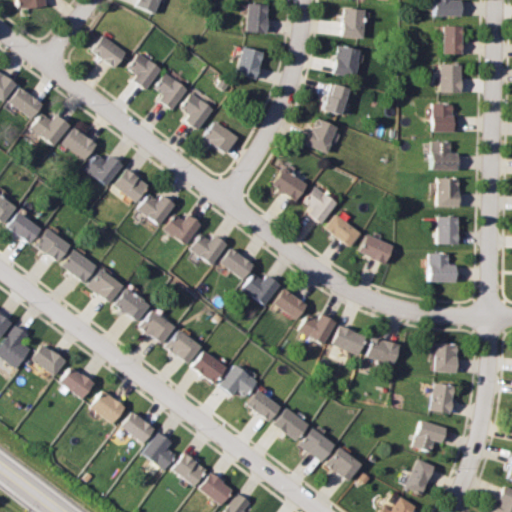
[(155,12),(158,0),(137,0),(136,6),(155,12)]
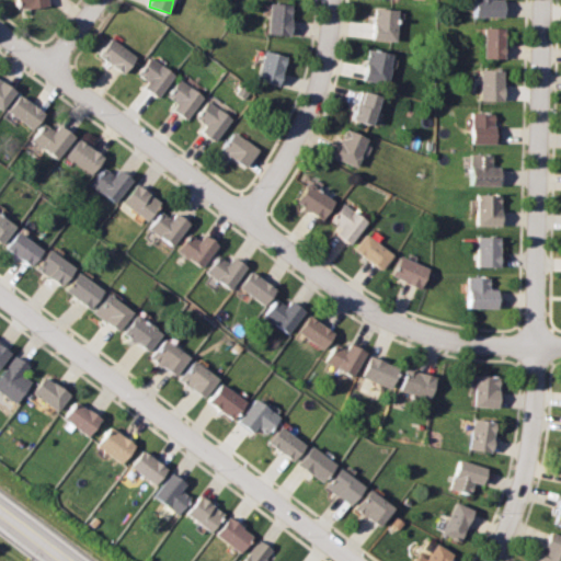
[(473,0),(473,16),(504,16),(504,0),(473,0)]
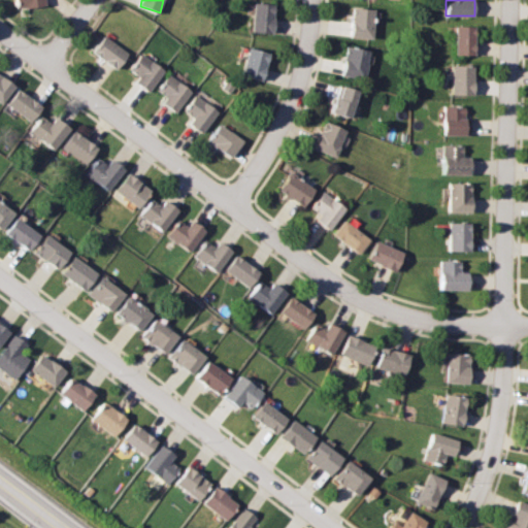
[(273,33),(276,4),(255,1),(252,30),(273,33)]
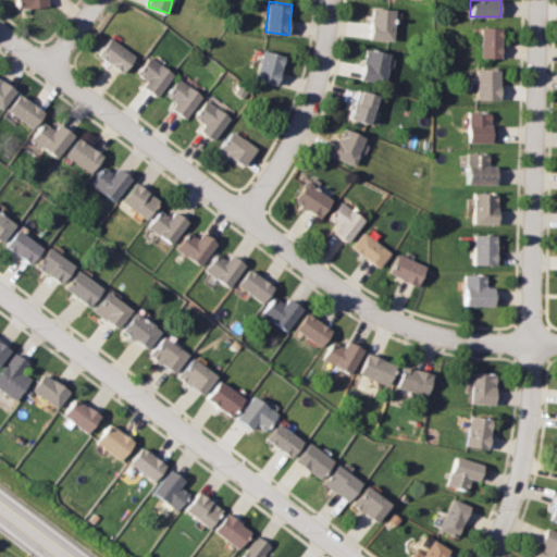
[(393,39),(393,8),(369,8),(369,39),(393,39)]
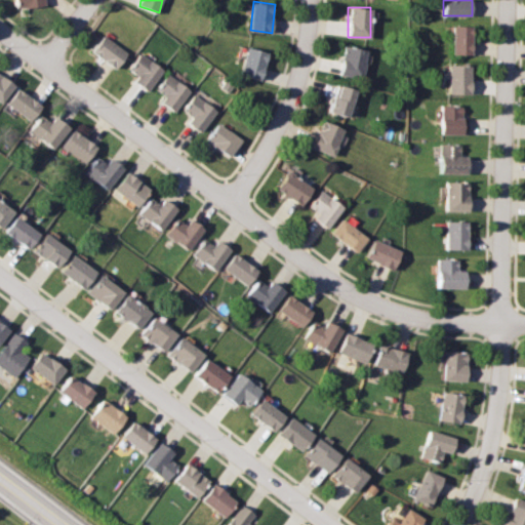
[(452,26),(452,54),(472,54),(472,26),(452,26)]
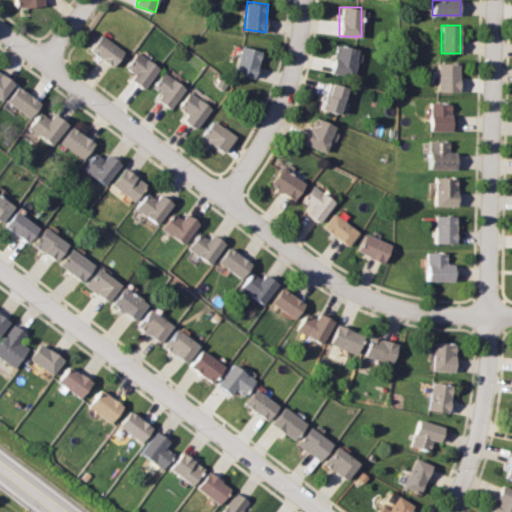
[(89,49),(114,66),(125,51),(100,33),(89,49)]
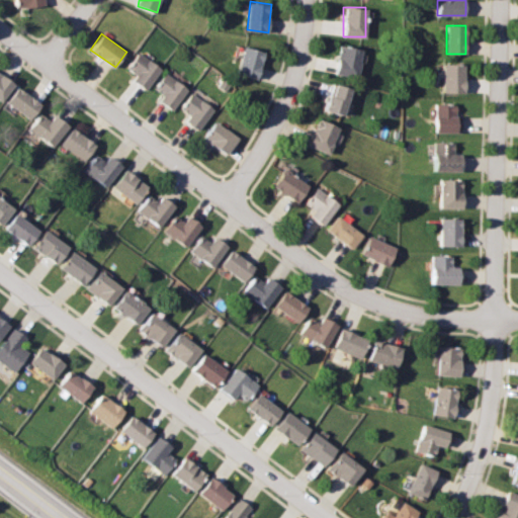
[(335,74),(358,76),(360,47),(337,45),(335,74)]
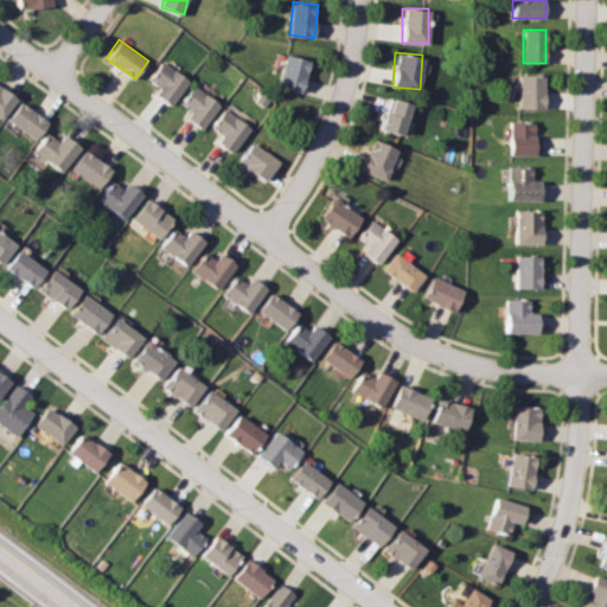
[(304,91),(311,59),(287,53),(279,85),(304,91)]
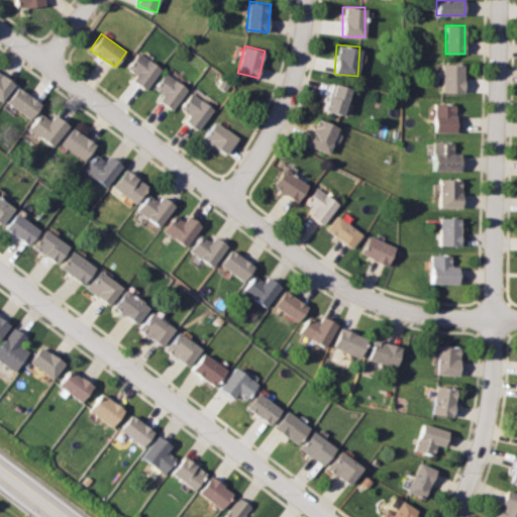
[(145,89),(161,68),(138,52),(126,68),(135,74),(132,79),(145,89)]
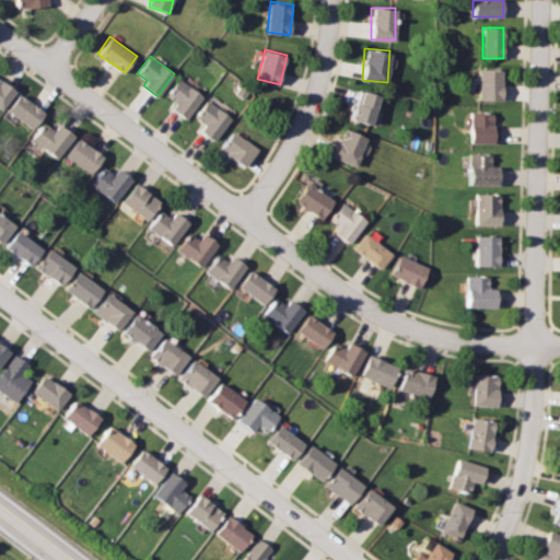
[(503,100),(503,69),(479,69),(479,100),(503,100)]
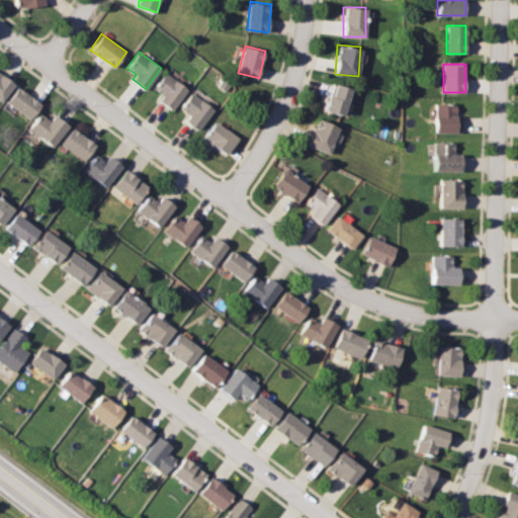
[(16,84),(0,70),(0,99),(2,101),(16,84)]
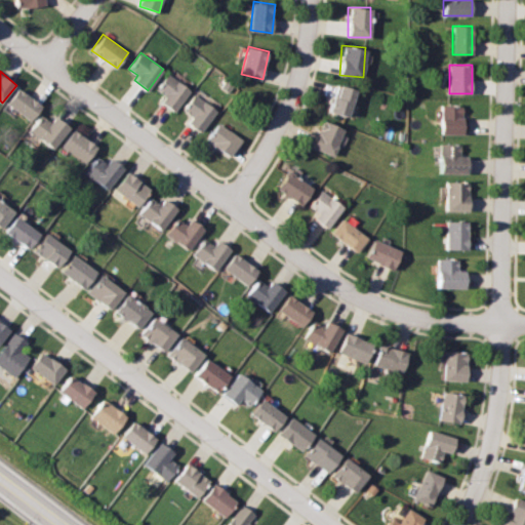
[(165,96),(161,101),(174,111),(190,89),(167,73),(156,89),(165,96)]
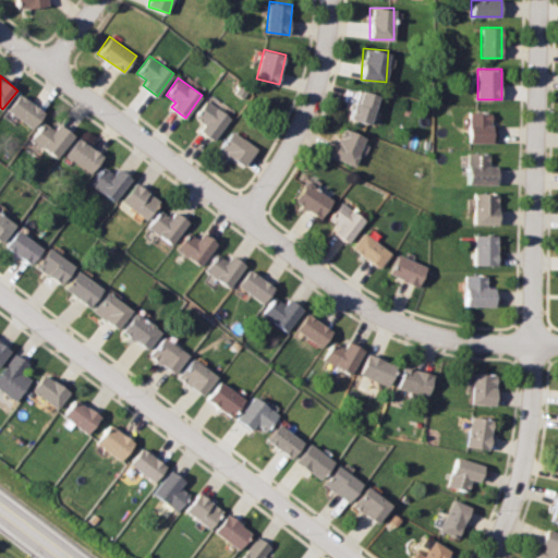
[(371,123),(379,95),(359,88),(350,118),(371,123)]
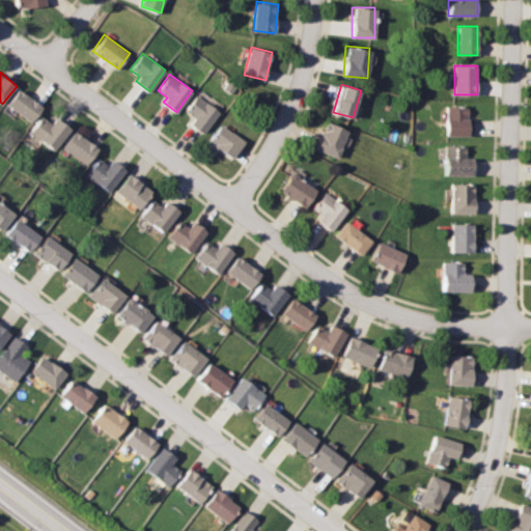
[(44,104),(19,89),(8,107),(33,121),(44,104)]
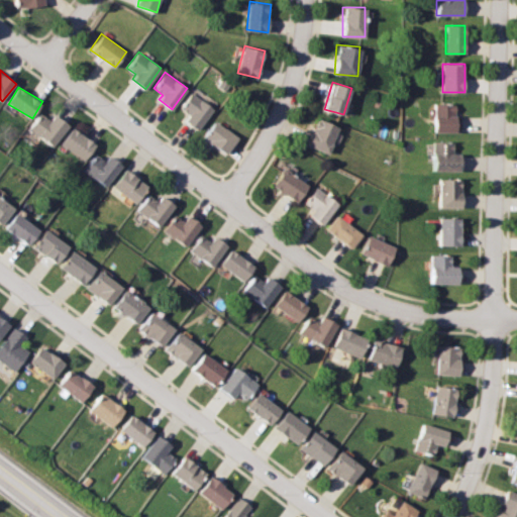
[(199,129),(214,108),(192,92),(180,109),(188,115),(185,119),(199,129)]
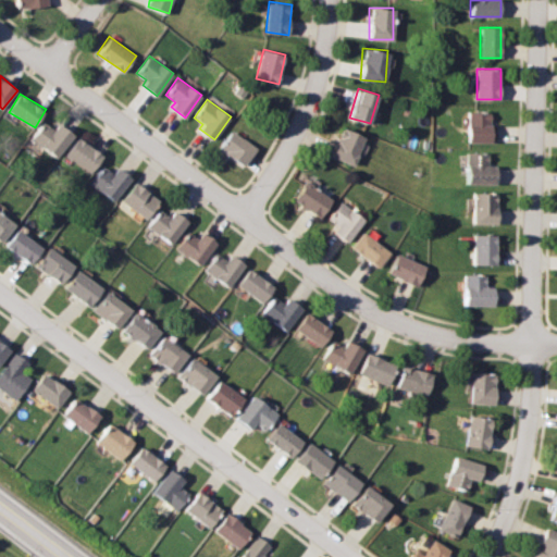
[(468,141),(495,141),(495,111),(468,111),(468,141)]
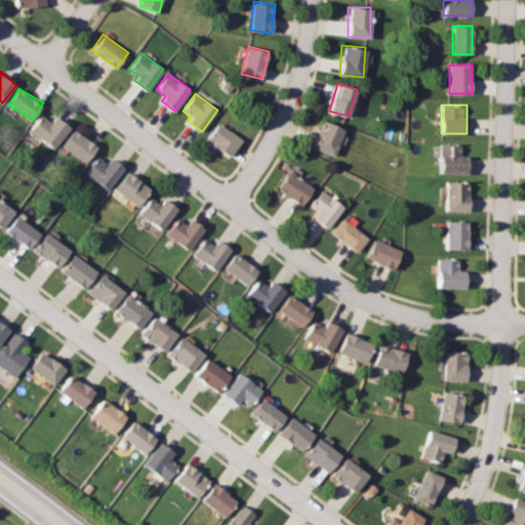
[(50,120),(42,114),(31,130),(54,148),(70,126),(55,115),(50,120)]
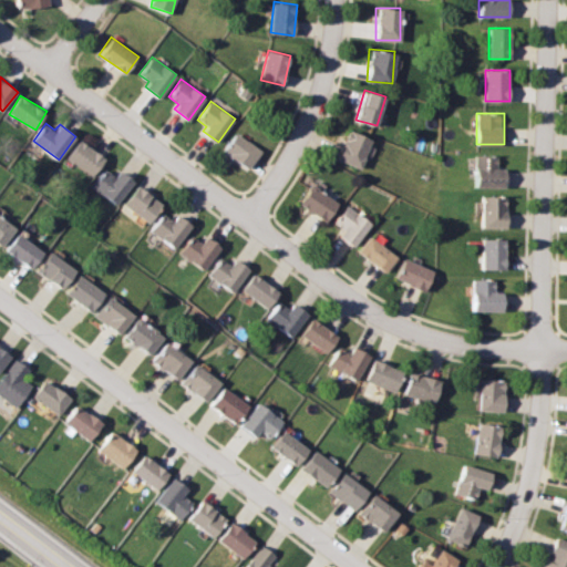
[(372,138),(349,129),(338,158),(361,167),(372,138)]
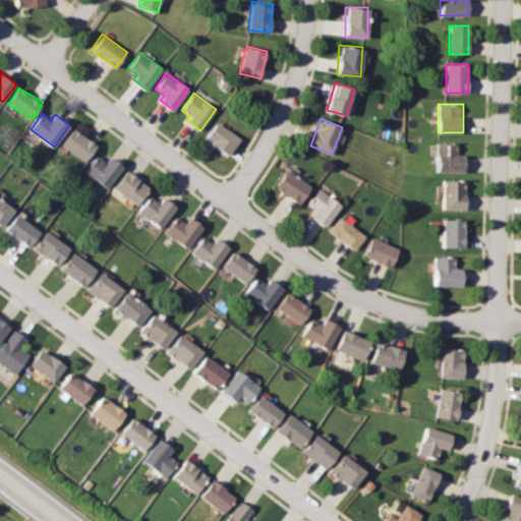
[(207,134),(227,155),(240,141),(221,121),(207,134)]
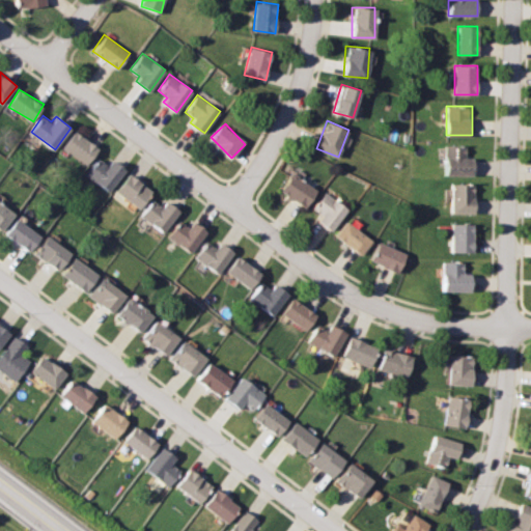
[(62,146),(86,164),(99,148),(75,131),(62,146)]
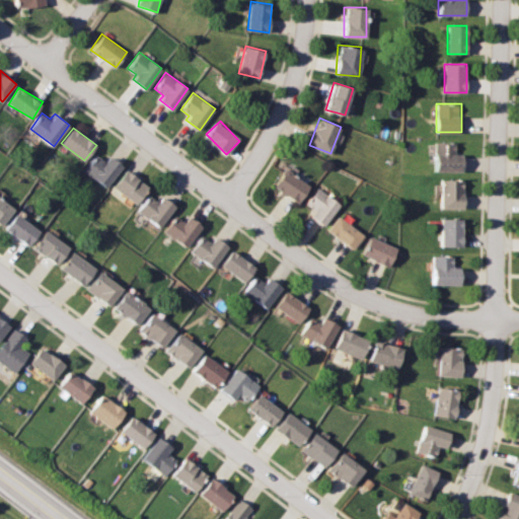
[(455,142),(435,142),(435,171),(463,171),(463,153),(455,153),(455,142)]
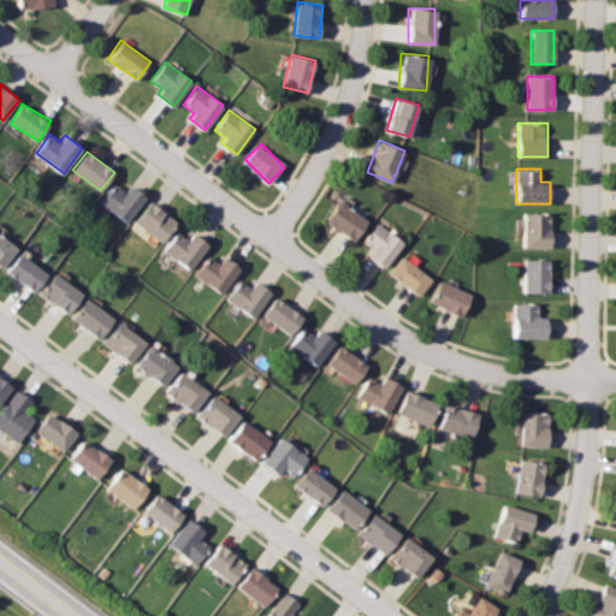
[(119,188),(105,193),(116,217),(144,205),(135,182),(119,188)]
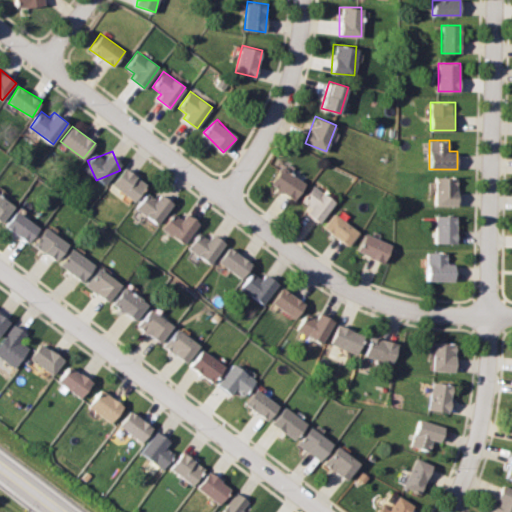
[(307,183),(283,166),(271,184),(295,200),(307,183)]
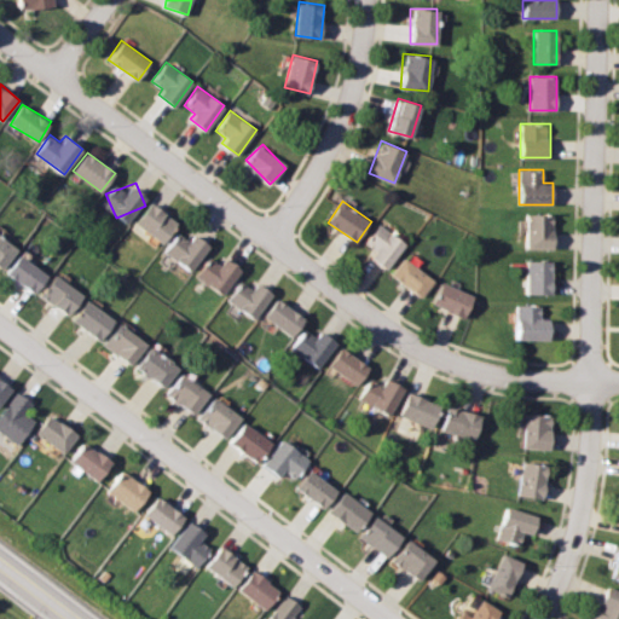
[(136,223),(162,242),(178,221),(151,202),(136,223)]
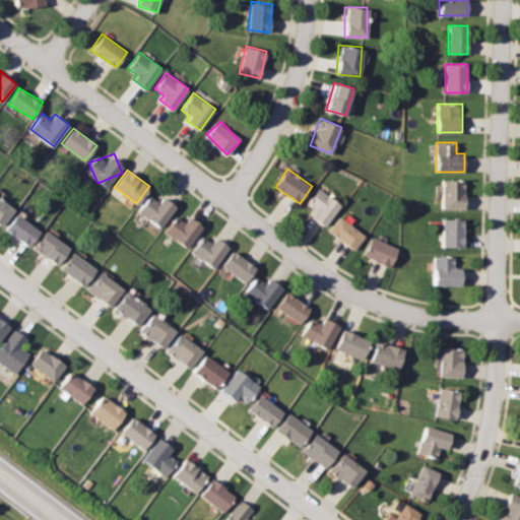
[(464,180),(442,180),(442,208),(464,208),(464,180)]
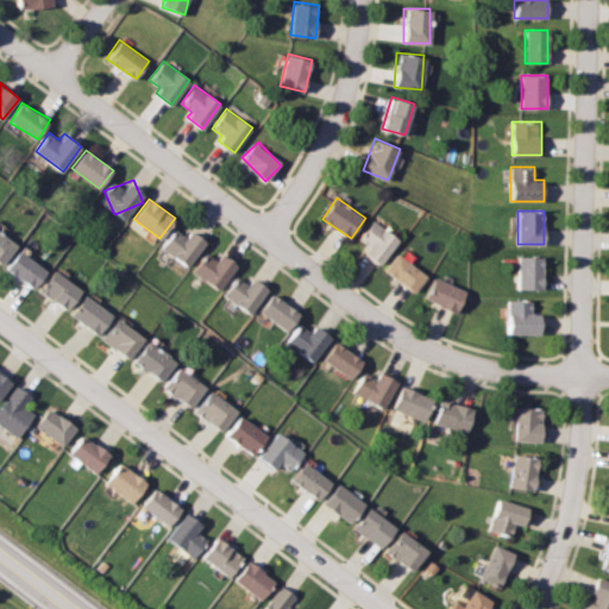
[(370,248),(365,253),(381,264),(400,239),(374,220),(359,239),(370,248)]
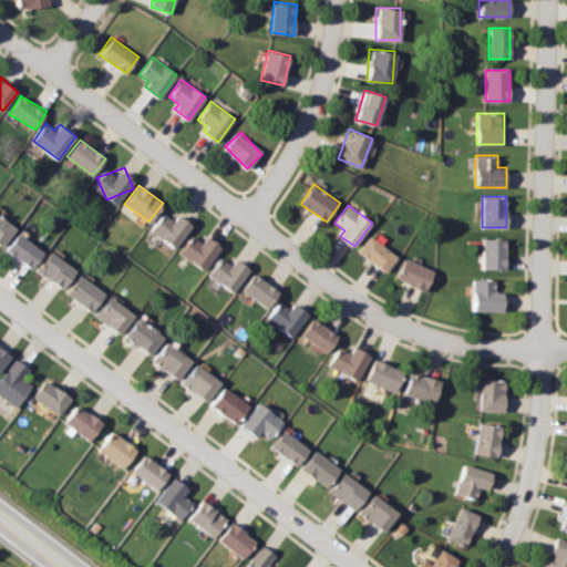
[(173,220),(164,213),(151,230),(174,248),(192,224),(177,214),(173,220)]
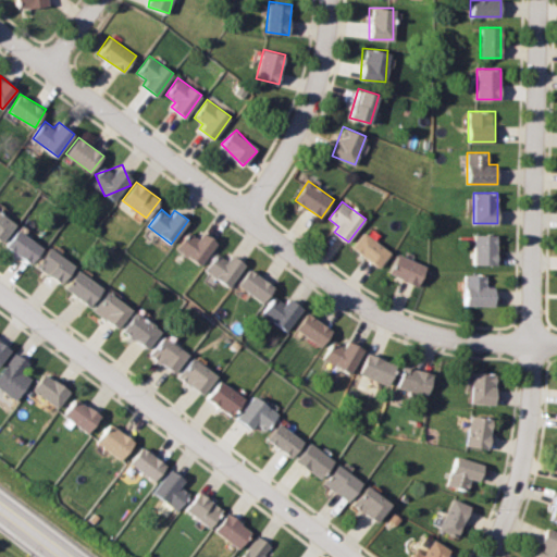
[(0,239),(2,242),(16,224),(0,211),(0,239)]
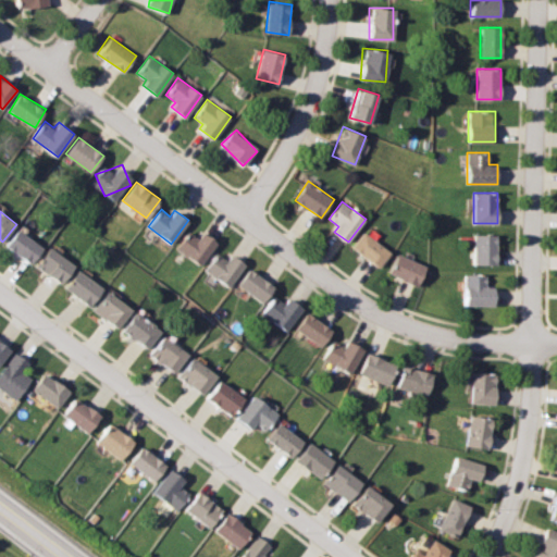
[(44,248),(19,229),(7,244),(32,263),(44,248)]
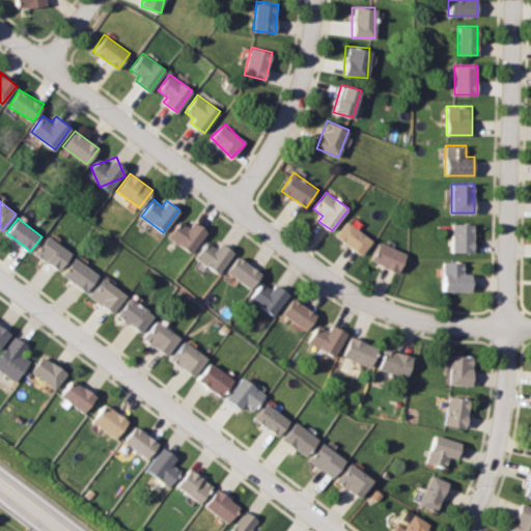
[(190,252),(207,230),(194,220),(188,227),(179,220),(167,235),(190,252)]
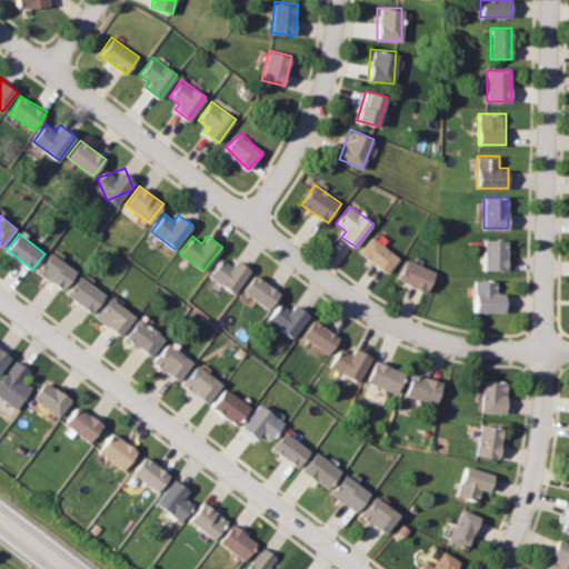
[(360,252),(388,272),(400,257),(371,237),(360,252)]
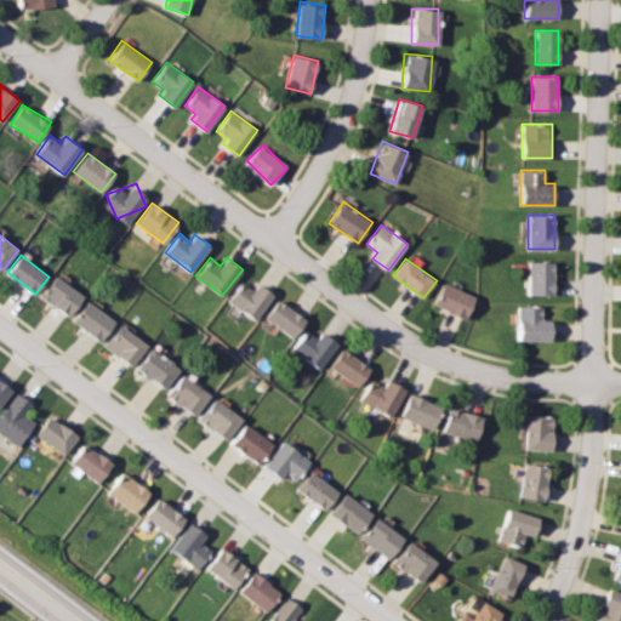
[(528,294),(554,294),(554,261),(528,261),(528,294)]
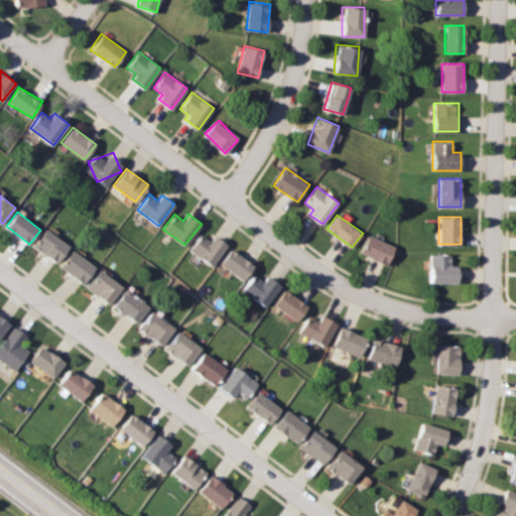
[(34,246),(56,263),(70,247),(47,230),(34,246)]
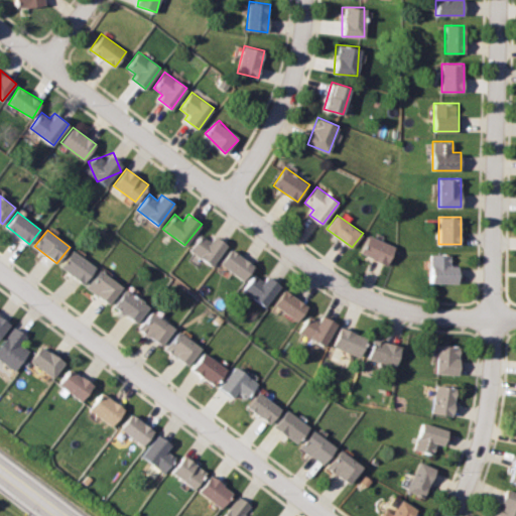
[(209,240),(202,235),(189,249),(211,265),(228,245),(214,234),(209,240)]
